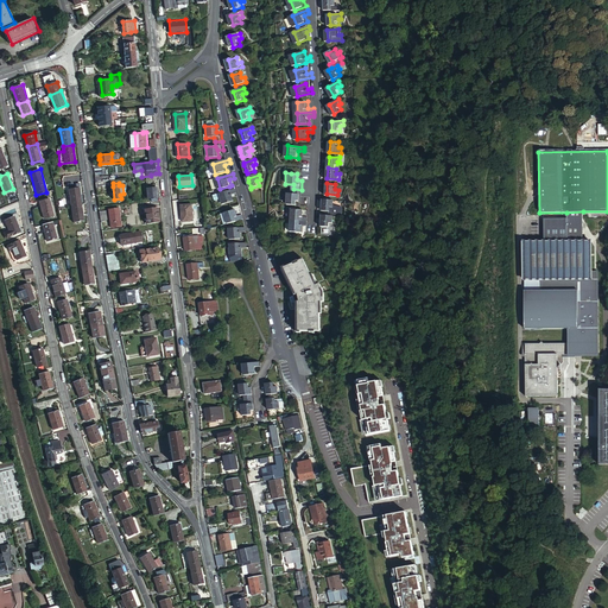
[(152,198),(158,197),(157,187),(147,188),(149,198),(152,198)]
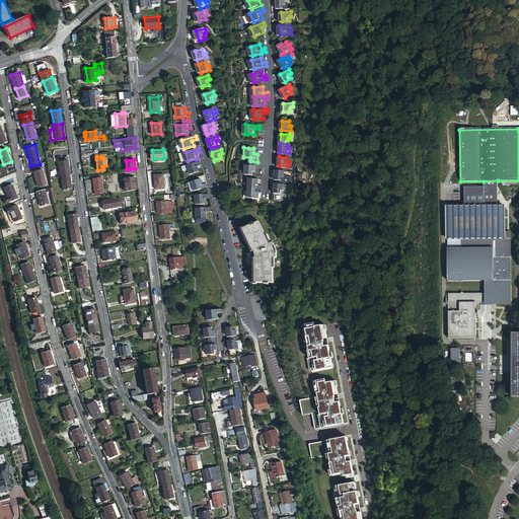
[(62,175),(70,174),(68,160),(59,161),(62,175)]
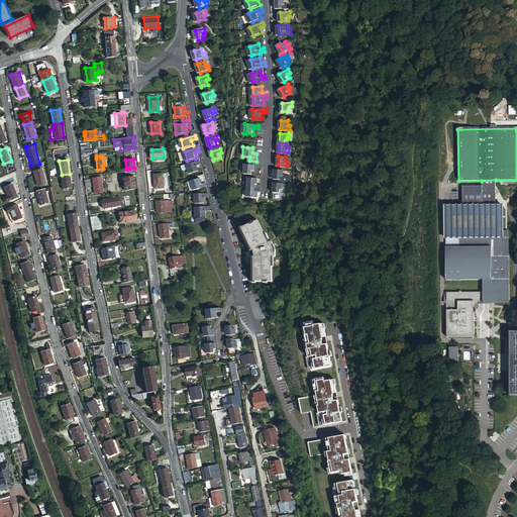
[(202,161),(188,165),(191,174),(200,171),(198,165),(203,164),(202,161)]
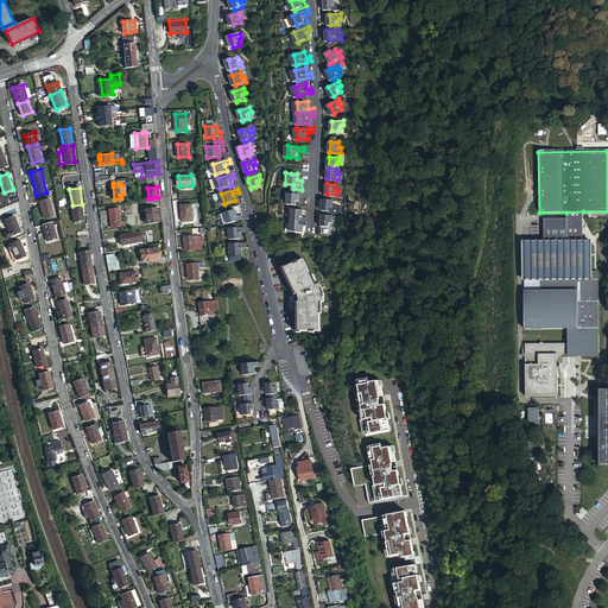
[(296,198),(301,198),(302,190),(293,189),(292,194),(284,194),(284,204),(296,206),(296,198)]
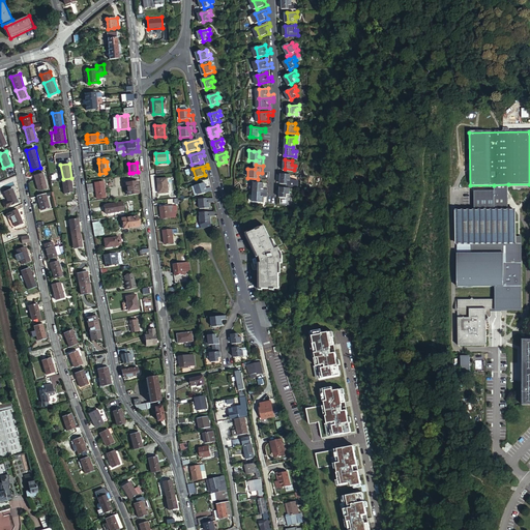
[(292,178),(292,174),(288,174),(282,173),(282,182),(289,183),(289,178),(292,178)]
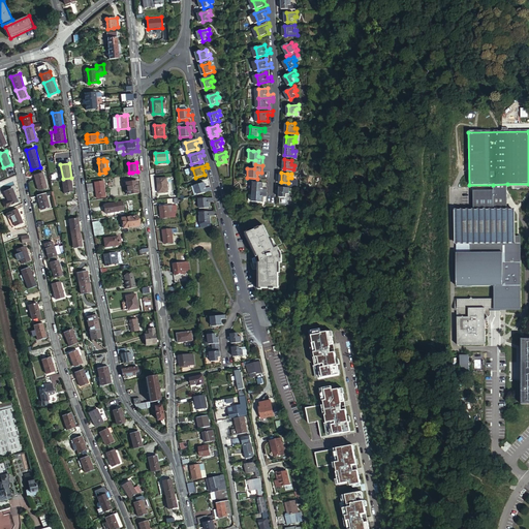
[(45,188),(41,174),(33,176),(36,190),(45,188)]
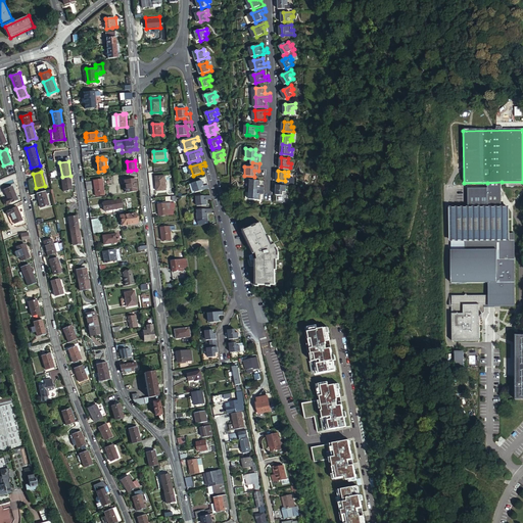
[(73,189),(70,176),(62,177),(64,190),(73,189)]
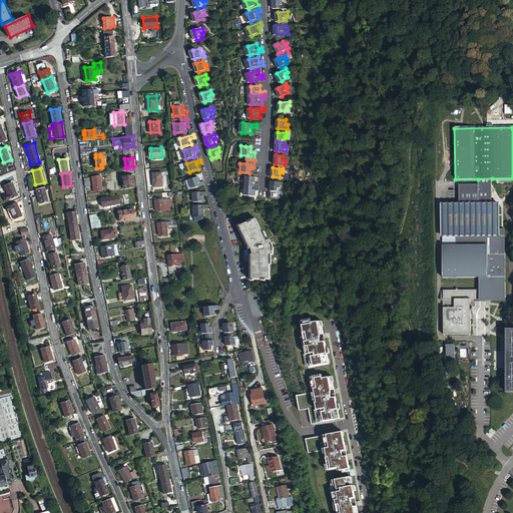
[(164,186),(163,172),(154,173),(155,187),(164,186)]
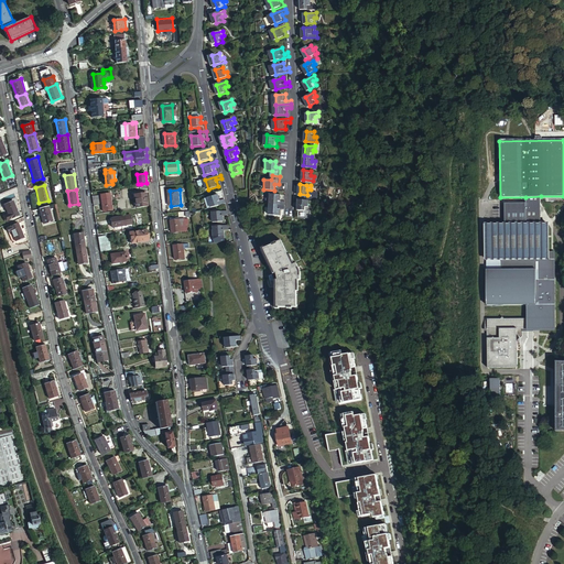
[(102,194),(94,195),(95,198),(95,203),(104,202),(105,210),(110,209),(108,193),(102,194)]
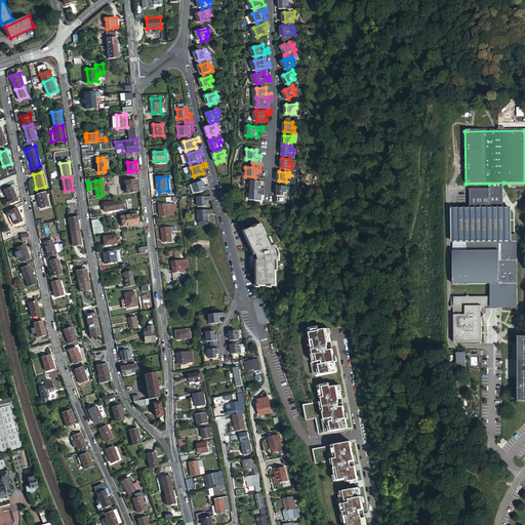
[(127,193),(137,192),(136,179),(126,180),(127,193)]
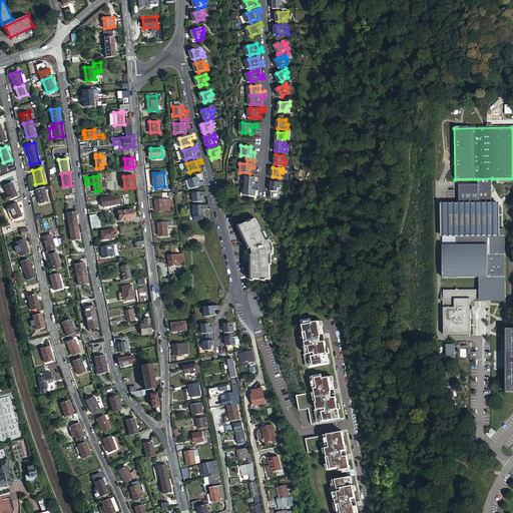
[(190,179),(193,188),(206,184),(205,180),(201,181),(200,176),(190,179)]
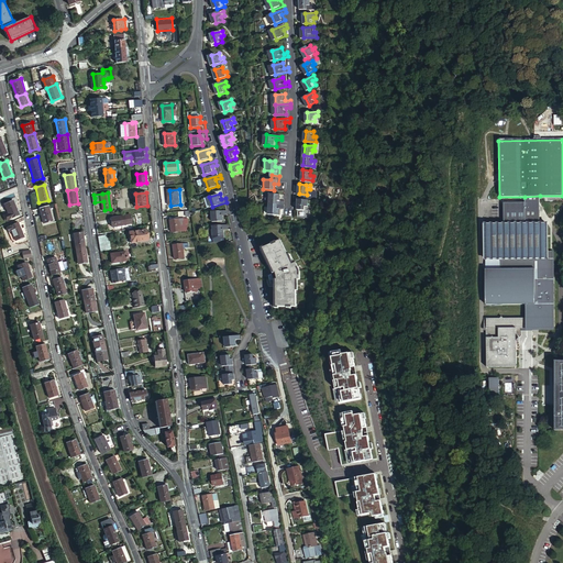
[(271,205),(287,206),(287,201),(282,201),(283,195),(272,194),(271,205)]
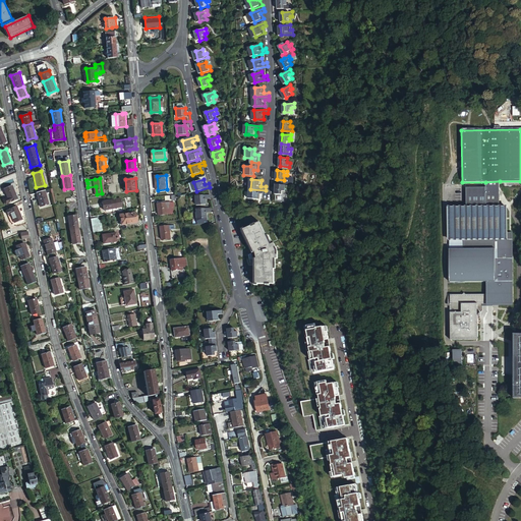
[(500,181),(485,182),(485,186),(465,186),(466,206),(450,207),(449,239),(464,239),(507,238),(507,232),(507,206),(500,206),(500,181)]
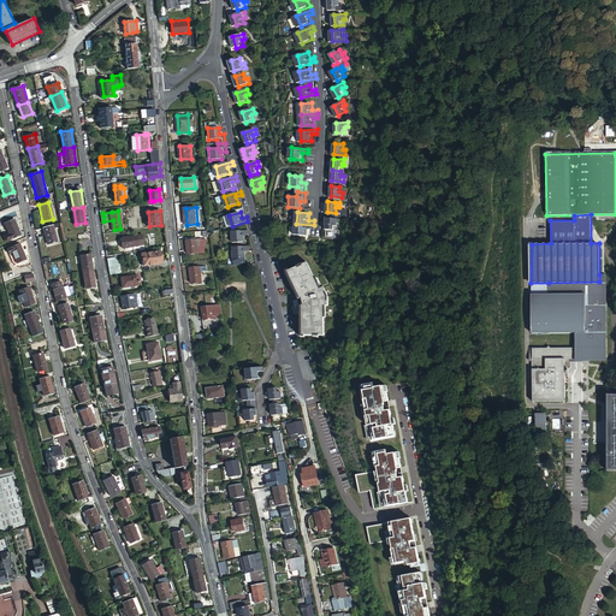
[(338,223),(338,218),(326,217),(326,227),(327,227),(327,236),(336,236),(337,229),(335,229),(335,223),(338,223)]
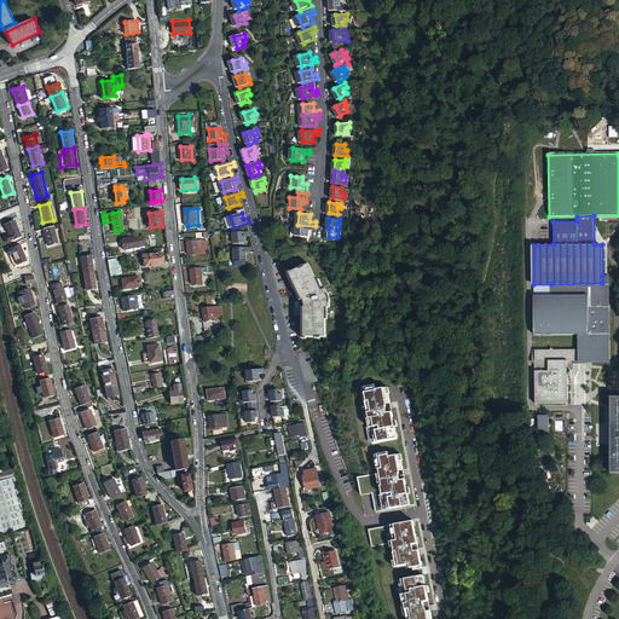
[(22,236),(15,220),(5,224),(9,233),(4,235),(6,242),(12,239),(22,236)]
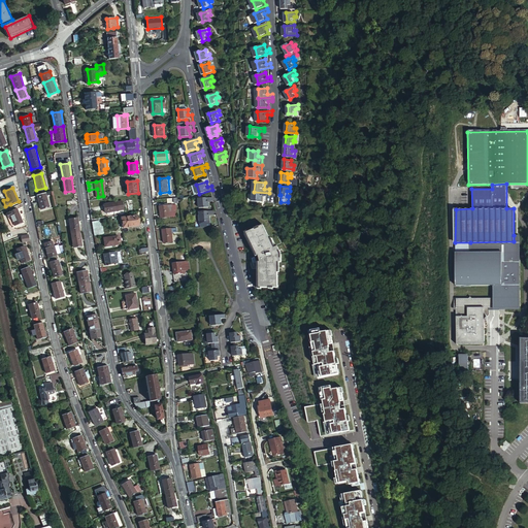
[(264,196),(268,196),(269,193),(254,192),(254,201),(264,202),(264,196)]
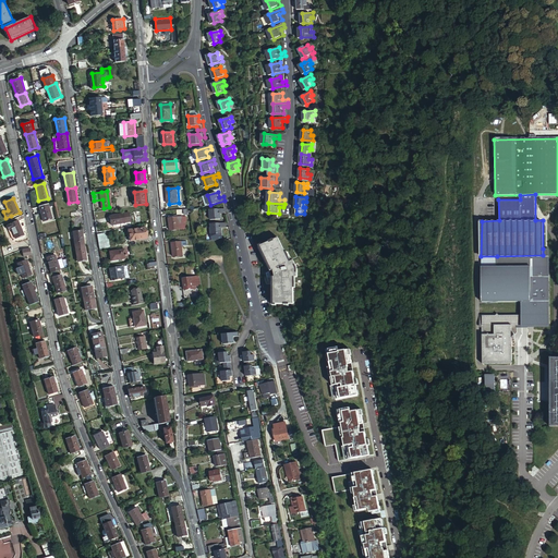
[(53,219),(49,204),(40,206),(44,221),(53,219)]
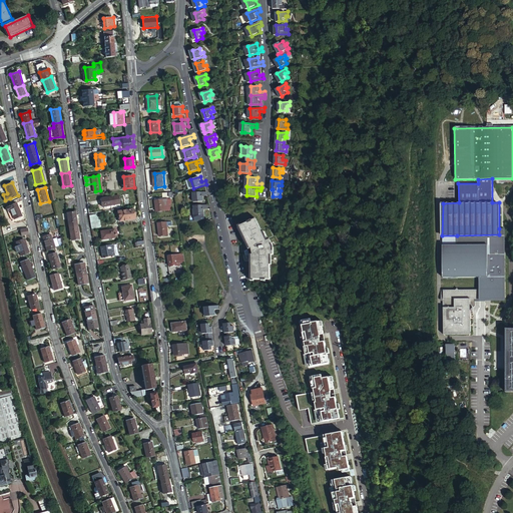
[(208,195),(208,191),(194,192),(195,201),(205,200),(204,195),(208,195)]
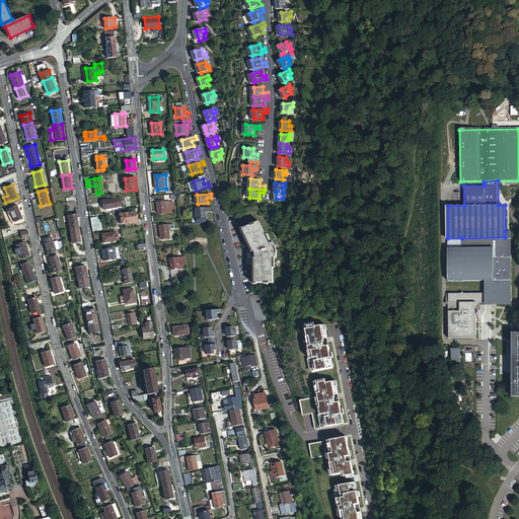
[(123,206),(122,198),(117,198),(102,200),(104,208),(118,206),(123,206)]
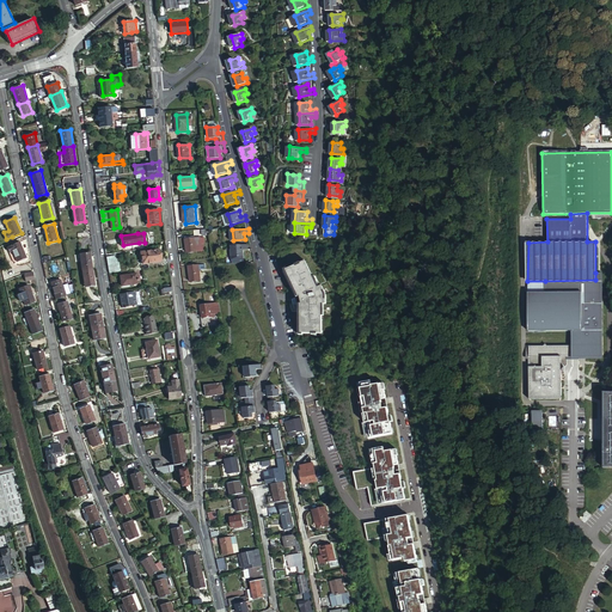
[(202,238),(197,238),(189,239),(189,242),(187,242),(188,254),(203,251),(206,251),(204,244),(206,244),(206,238),(202,238)]
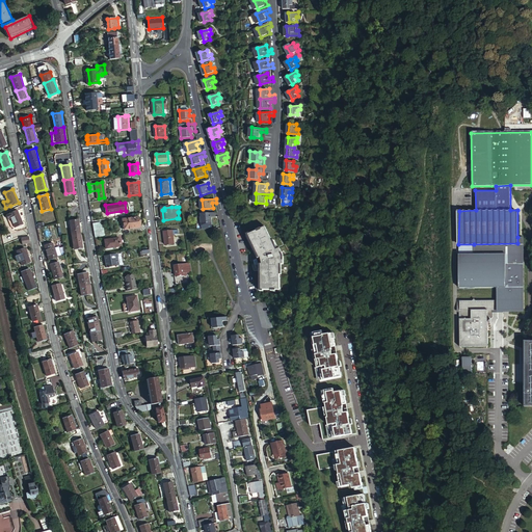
[(23,223),(18,210),(9,214),(12,220),(9,221),(11,228),(15,227),(15,228),(23,223)]
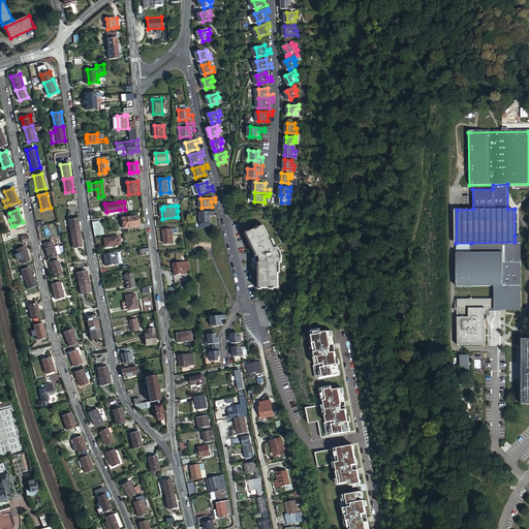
[(216,211),(201,212),(203,221),(213,220),(212,215),(216,214),(216,211)]
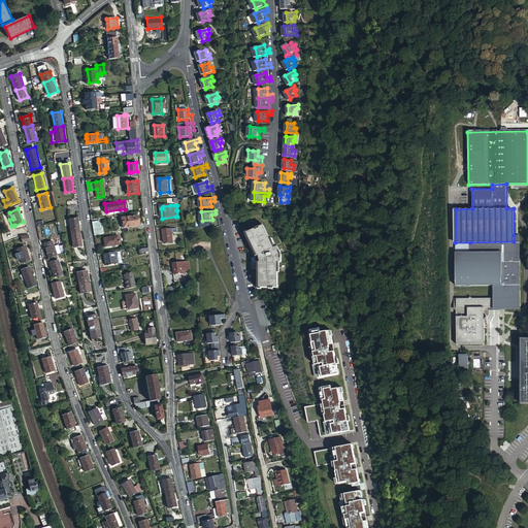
[(134,225),(139,224),(138,215),(122,218),(124,228),(133,227),(132,224),(134,224),(134,225)]
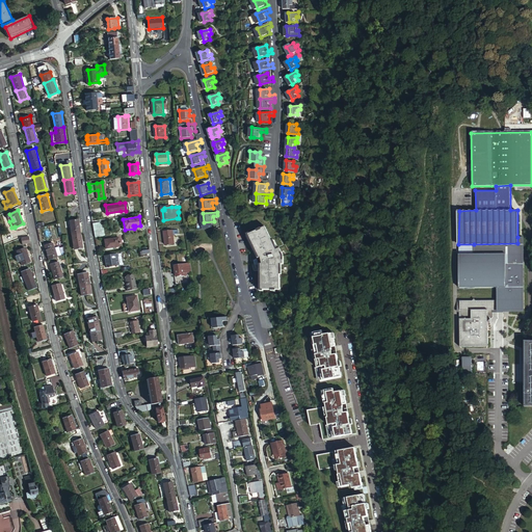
[(70,220),(73,234),(81,233),(79,219),(70,220)]
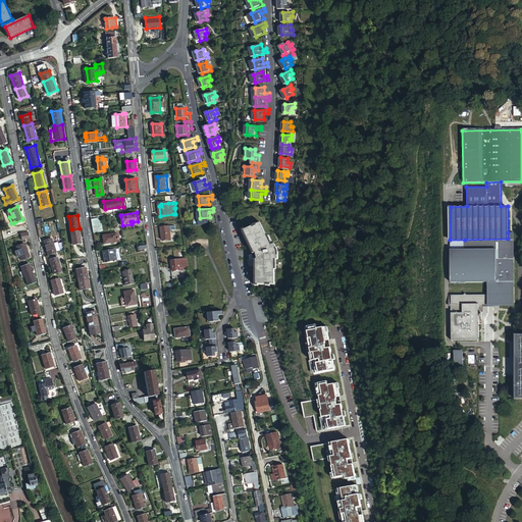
[(101,217),(92,218),(92,221),(93,225),(93,231),(94,232),(103,231),(101,217)]
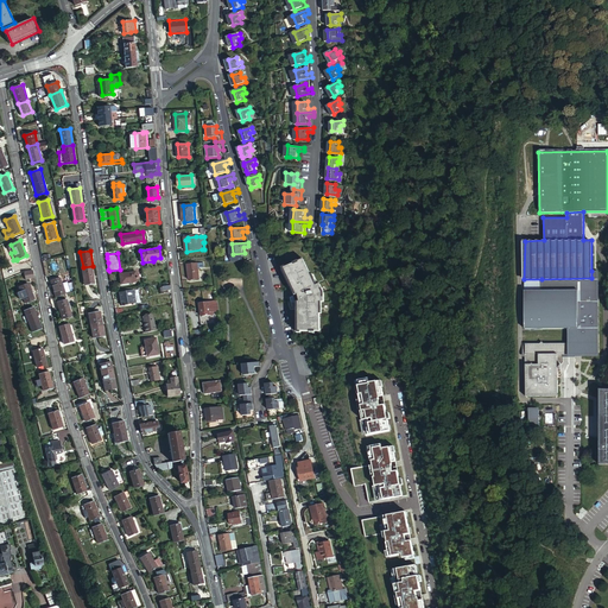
[(304,259),(282,268),(293,296),(298,293),(299,301),(295,301),(293,329),(317,330),(320,302),(323,302),(324,292),(320,283),(316,285),(304,259)]
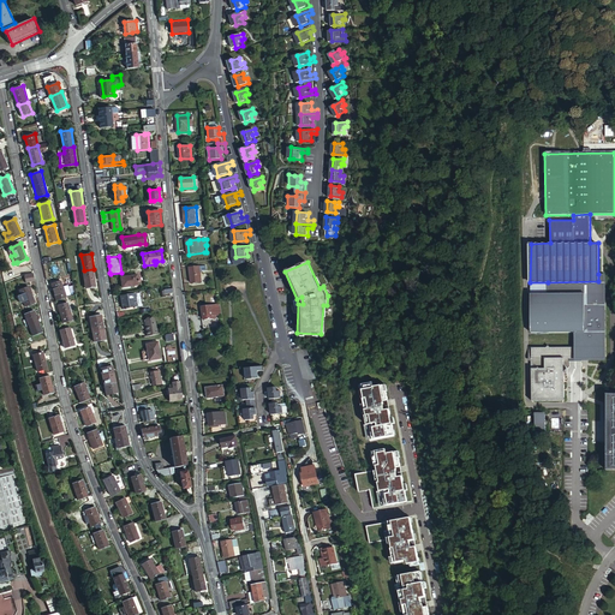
[(208,270),(208,266),(191,268),(192,284),(203,282),(202,272),(208,270)]
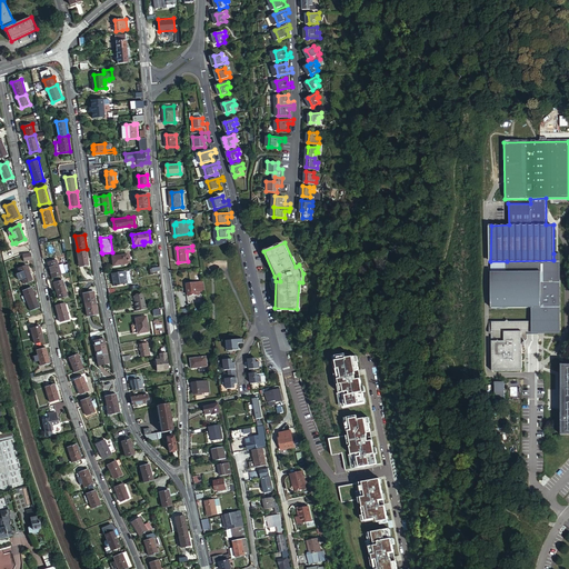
[(87,249),(78,250),(80,266),(89,265),(87,249)]
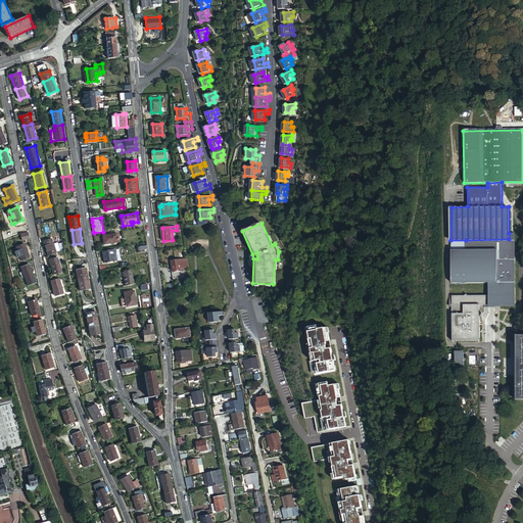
[(117,241),(116,233),(103,236),(104,243),(117,241)]
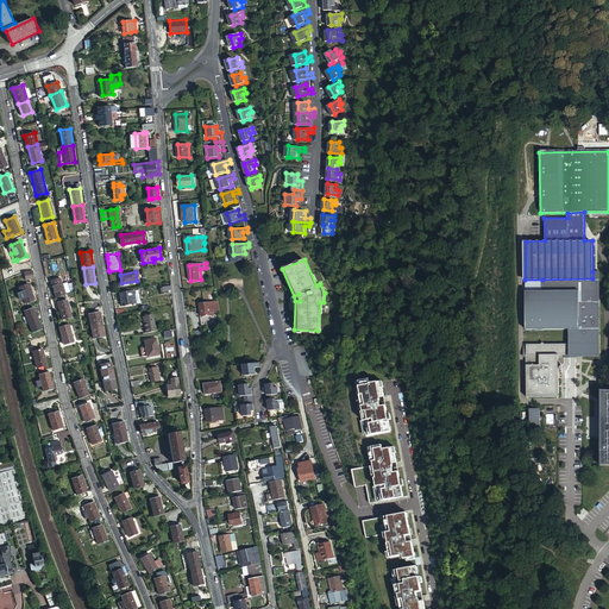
[(51,281),(56,297),(67,294),(66,293),(71,292),(68,282),(63,283),(62,277),(51,281)]
